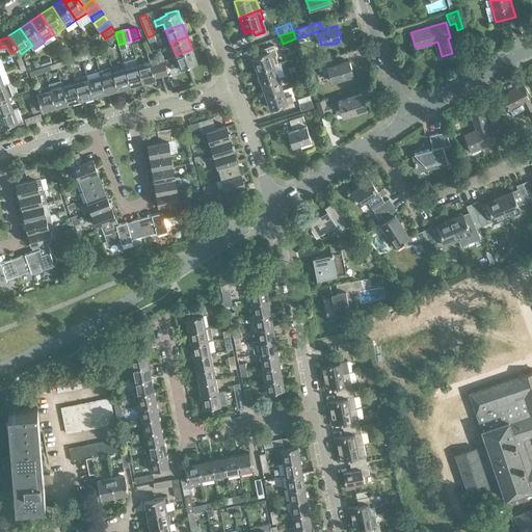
[(83,44),(77,46),(80,53),(94,49),(92,45),(84,47),(83,44)]
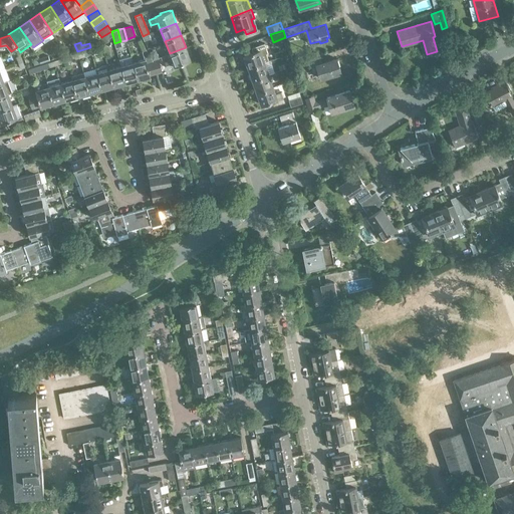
[(246,60),(244,61),(246,68),(248,67),(267,61),(270,60),(268,53),(269,53),(265,43),(251,47),(253,51),(244,54),(246,60)]
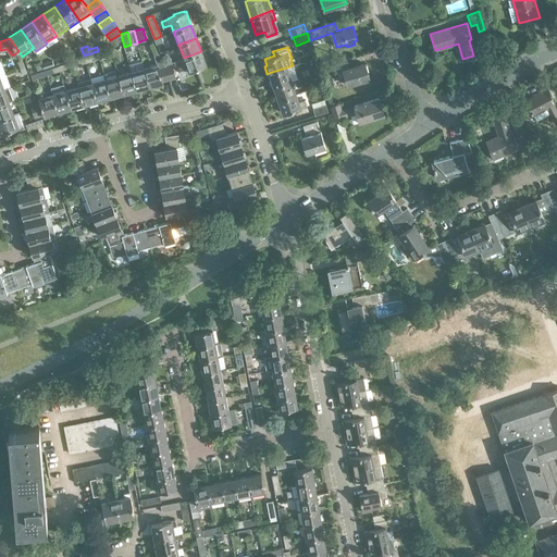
[(201,51),(184,58),(186,64),(178,67),(181,73),(188,71),(188,72),(197,69),(197,70),(206,66),(205,65),(207,64),(201,51)]
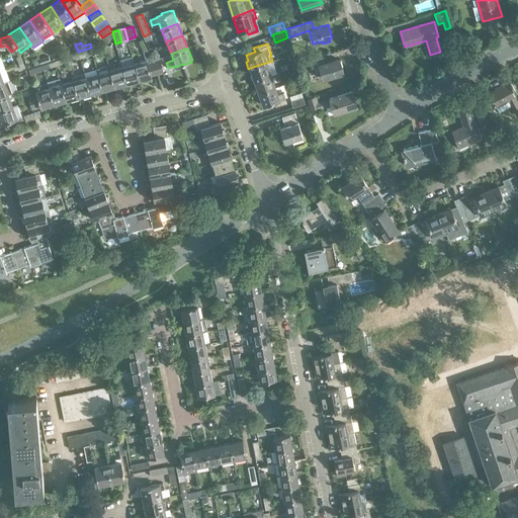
[(81,59),(93,55),(91,50),(79,54),(81,59)]
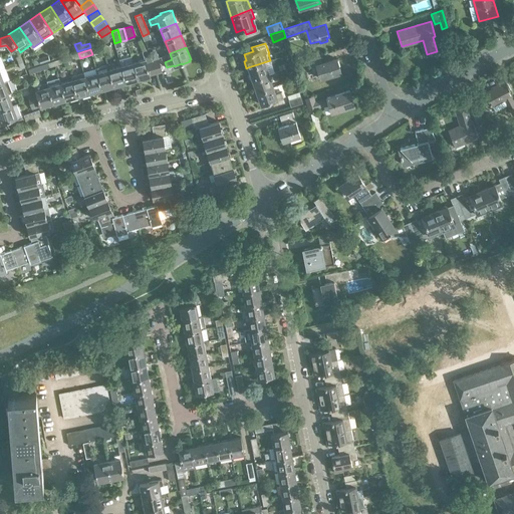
[(68,62),(80,58),(78,53),(66,57),(68,62)]
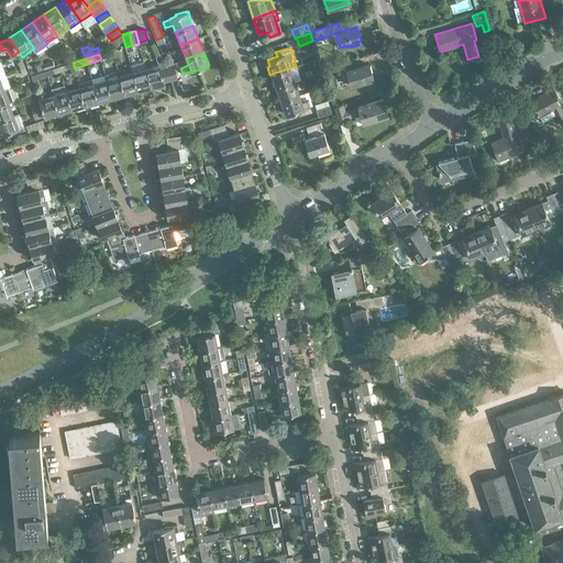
[(159,65),(146,69),(152,88),(165,84),(164,83),(170,80),(167,66),(165,59),(162,62),(159,65)]
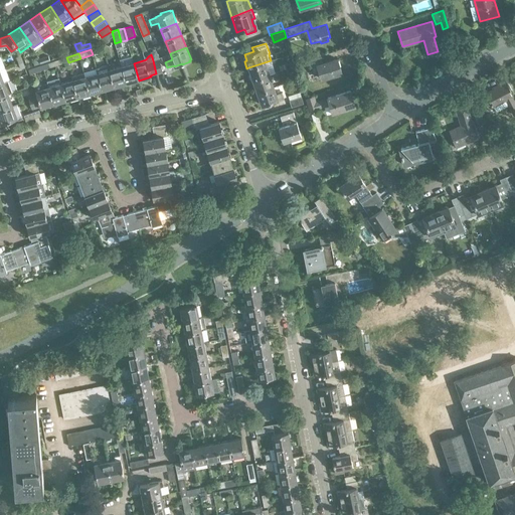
[(321,56),(309,60),(311,67),(317,65),(321,78),(342,72),(338,58),(323,63),(321,56)]
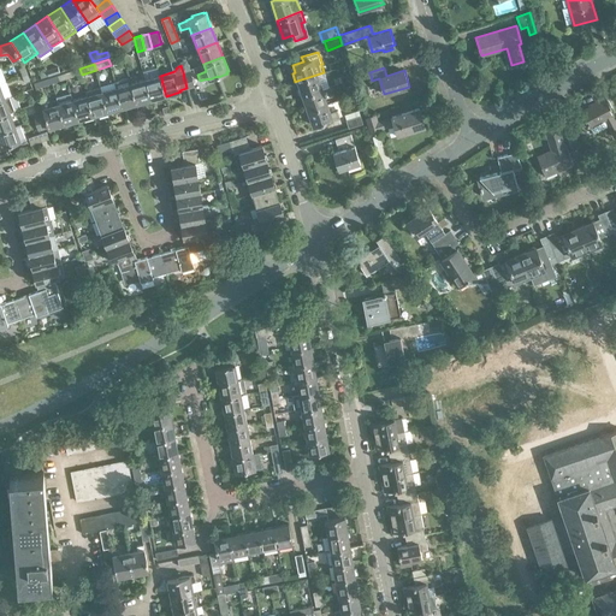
[(67,78),(82,75),(80,69),(65,73),(67,78)]
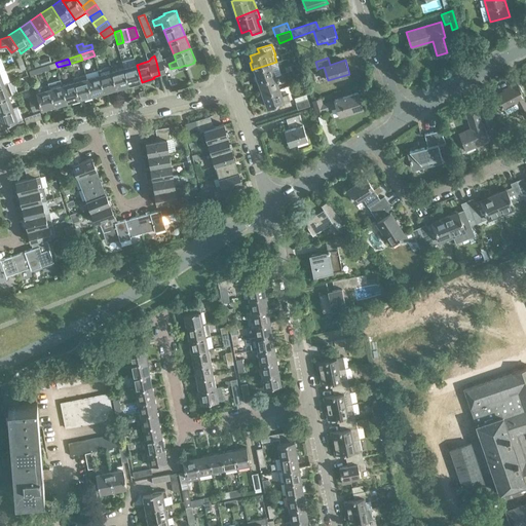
[(156,62),(159,75),(165,73),(162,61),(156,62)]
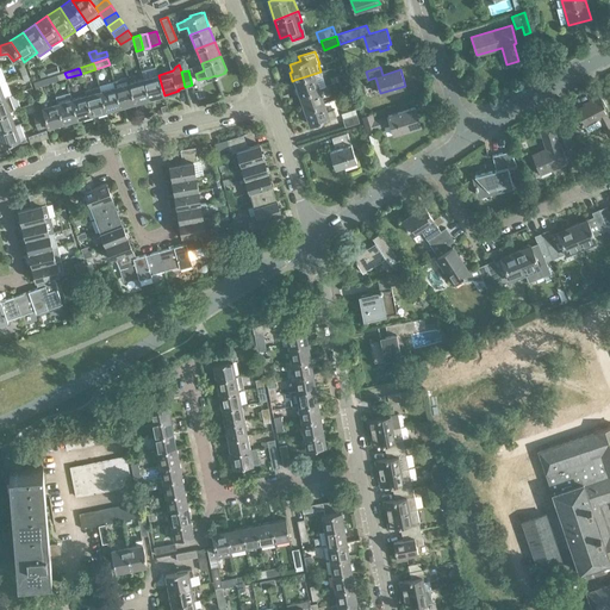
[(298,87),(294,88),(297,95),(318,88),(322,88),(328,86),(322,72),(321,72),(317,73),(294,80),(298,87)]
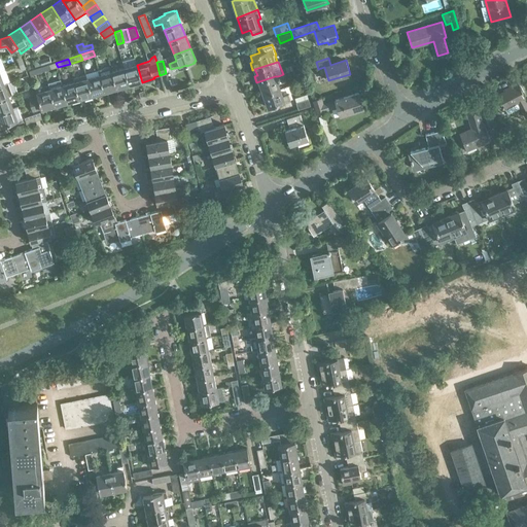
[(45,71),(58,67),(56,63),(43,66),(45,71)]
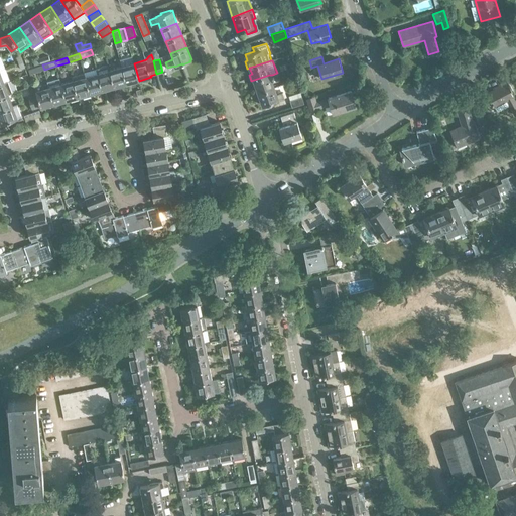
[(282,71),(286,70),(292,67),(291,62),(284,65),(280,67),(282,71)]
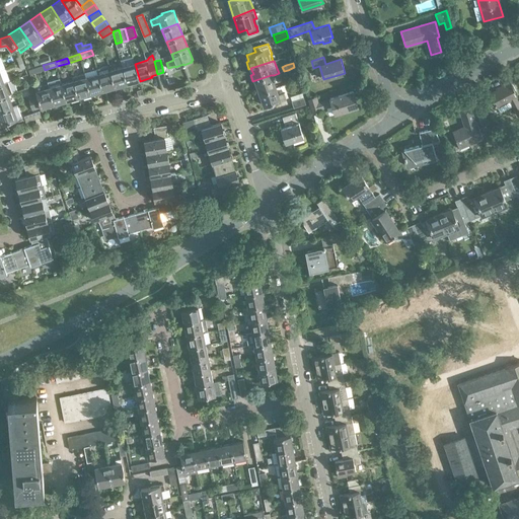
[(140,81),(135,64),(123,67),(128,84),(140,81)]
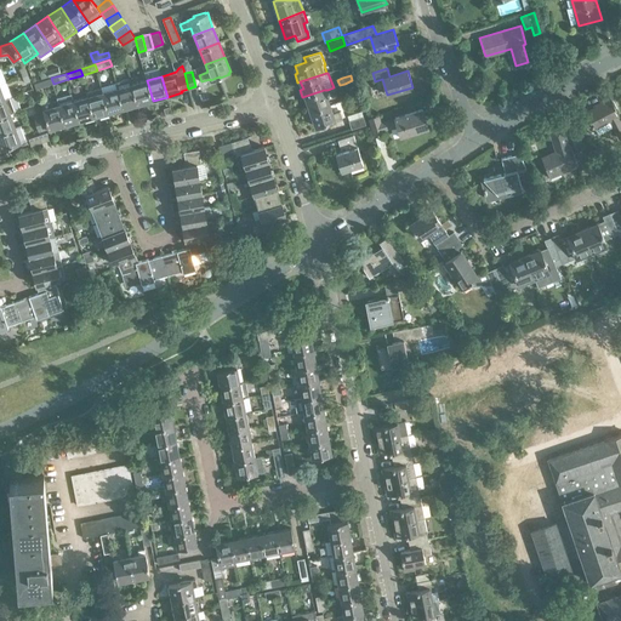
[(36,90),(53,84),(51,78),(34,84),(36,90)]
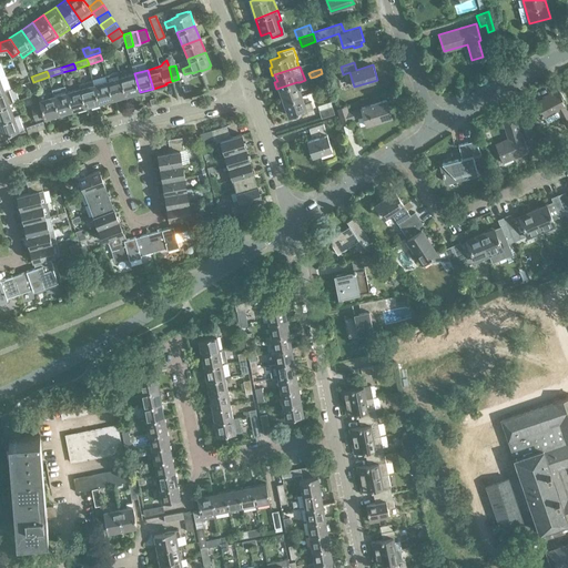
[(112,100),(127,95),(121,77),(119,71),(105,75),(108,81),(112,100)]
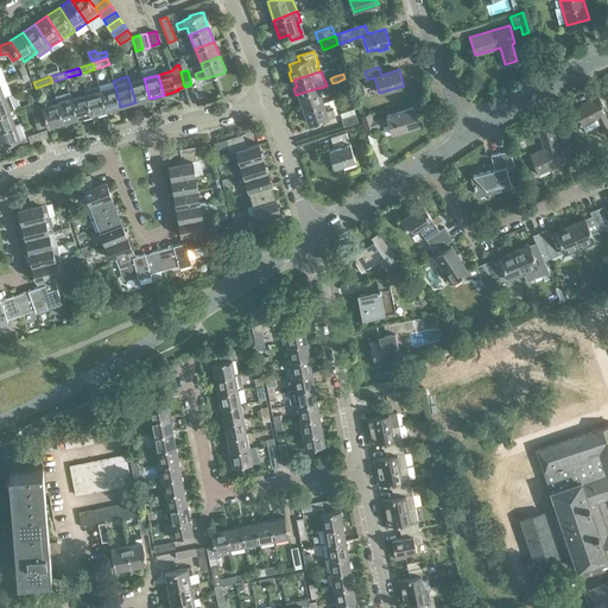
[(150,99),(144,78),(130,82),(135,102),(150,99)]
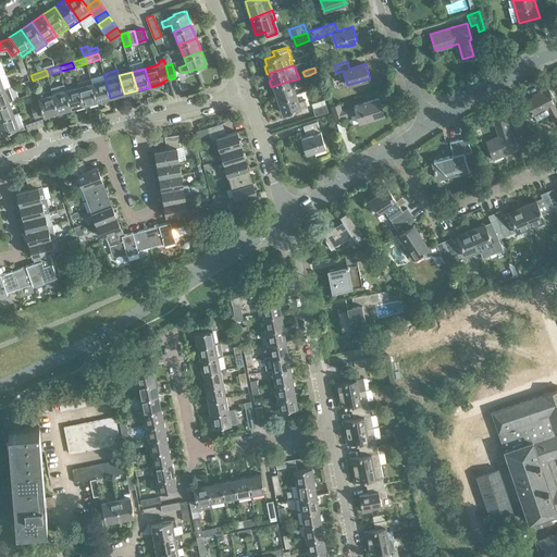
[(106,79),(93,83),(97,101),(110,98),(106,79)]
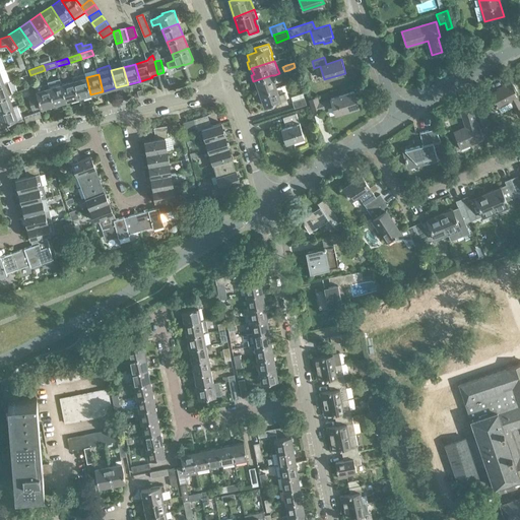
[(271,75),(253,81),(256,88),(258,87),(260,93),(278,87),(274,75),(271,75)]
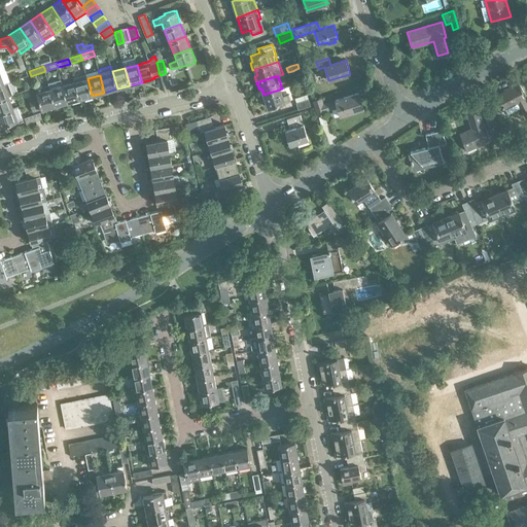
[(88,78),(75,81),(79,100),(92,96),(88,78)]
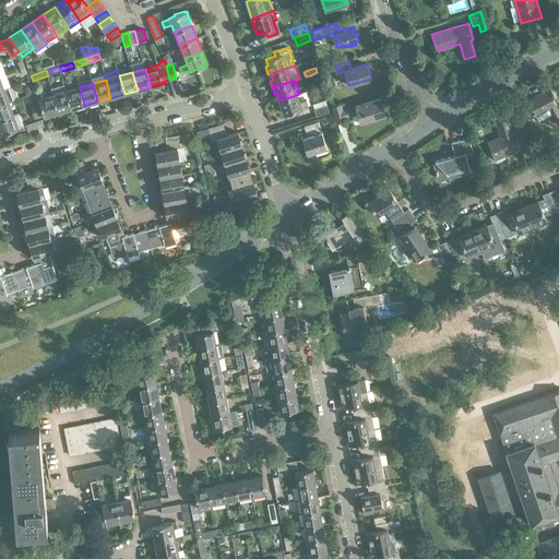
[(71,109),(67,91),(64,84),(51,87),(52,91),(58,113),(71,109)]
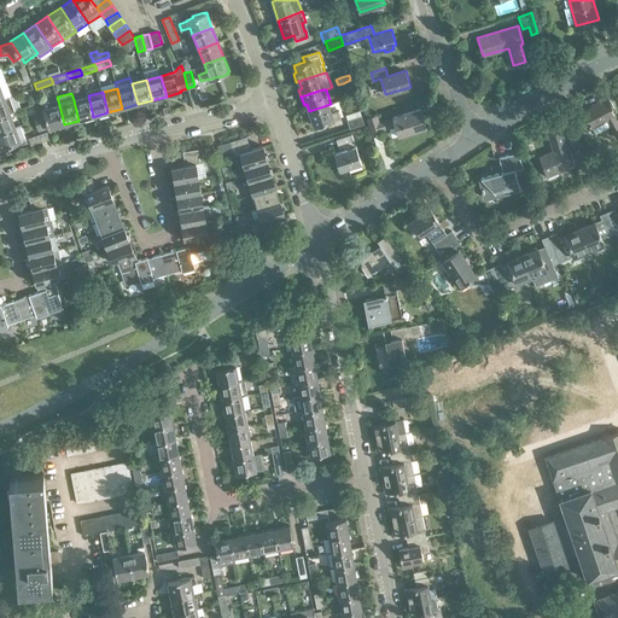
[(93,117),(88,95),(74,100),(79,121),(93,117)]
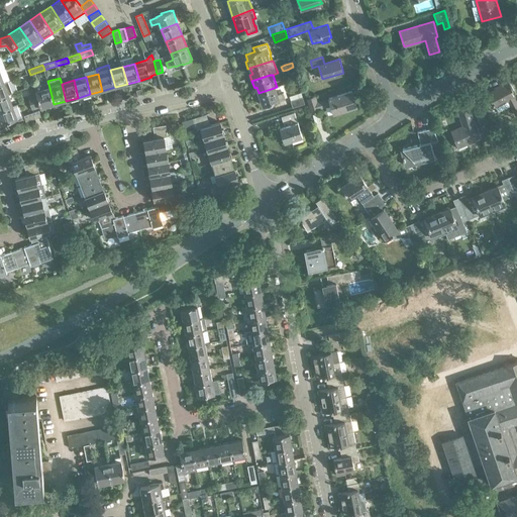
[(0,96),(8,94),(12,92),(8,81),(3,82),(0,83),(0,96)]
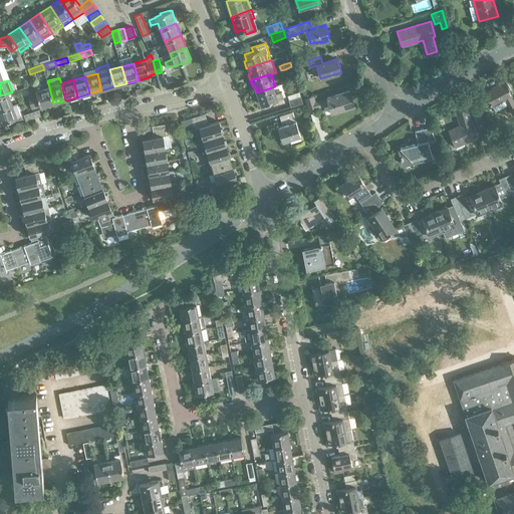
[(513,112),(513,102),(510,95),(511,95),(504,81),(496,85),(496,86),(485,92),(492,105),(495,111),(508,104),(513,113),(513,112)]
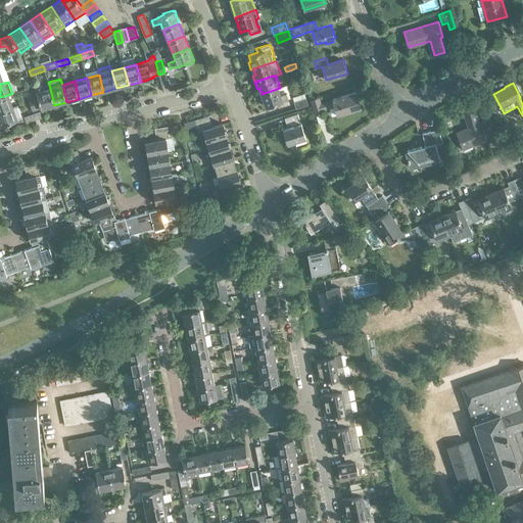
[(49,85),(36,88),(37,92),(38,95),(41,107),(42,109),(54,105),(49,85)]
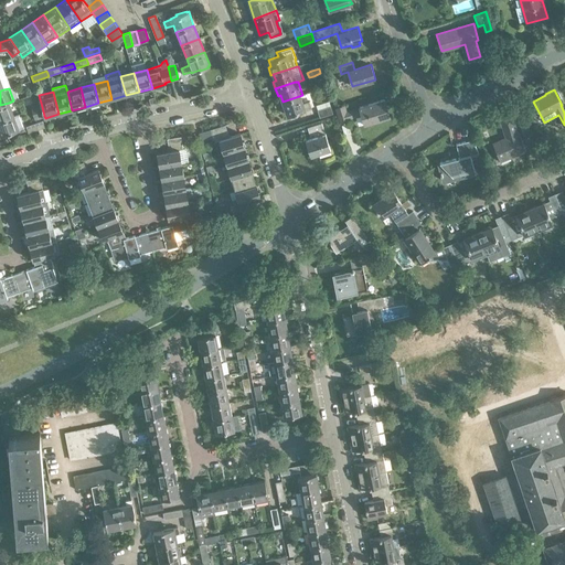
[(283,102),(280,103),(283,109),(285,108),(287,115),(307,108),(312,107),(310,100),(305,103),(302,95),(283,102)]
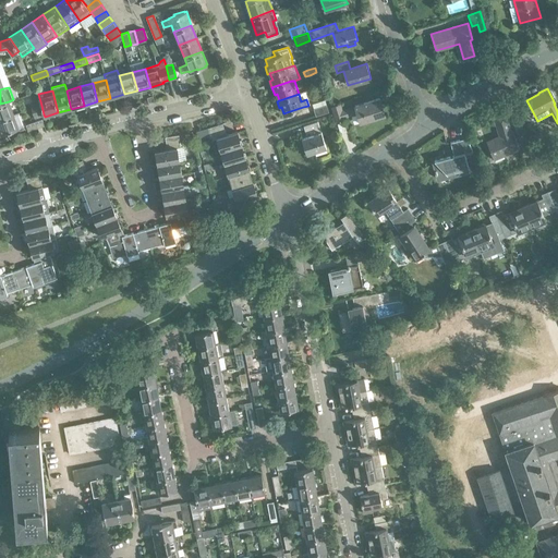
[(340,105),(332,107),(337,121),(344,119),(343,118),(358,113),(360,122),(365,121),(365,123),(373,121),(373,119),(385,114),(379,98),(355,106),(355,107),(341,110),(340,105)]
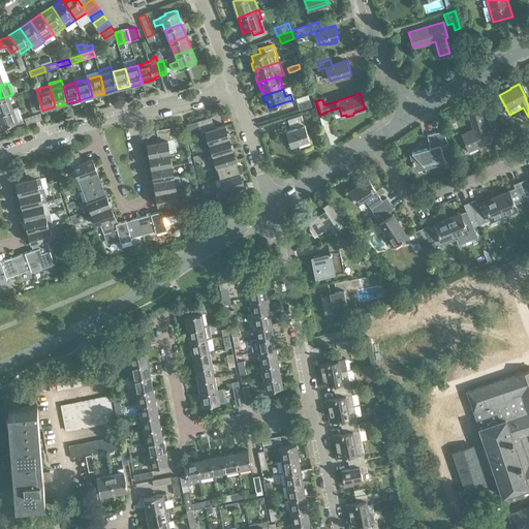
[(298,103),(309,99),(308,94),(296,98),(298,103)]
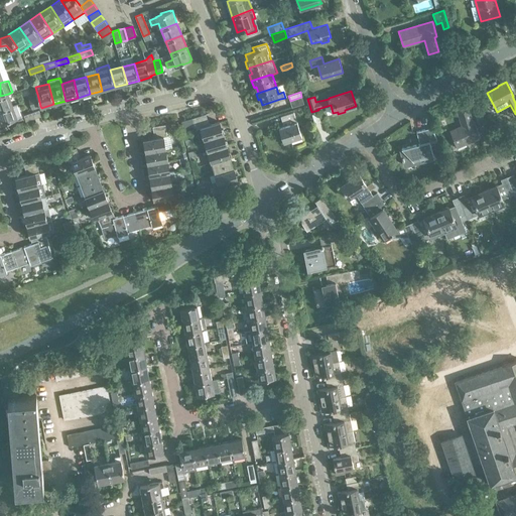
[(0,110),(12,106),(8,94),(0,96),(0,110)]
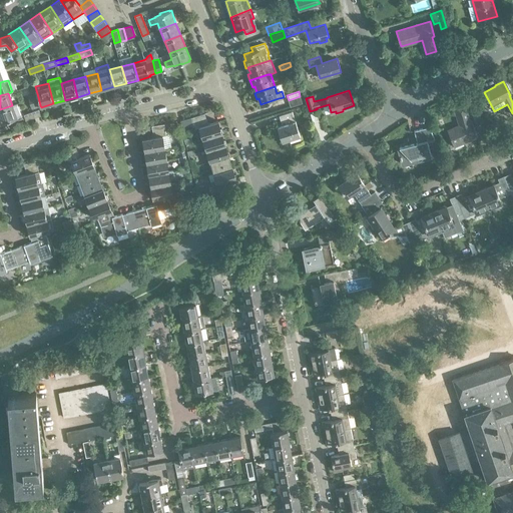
[(32,107),(38,106),(40,105),(37,93),(34,94),(30,95),(29,95),(32,107)]
